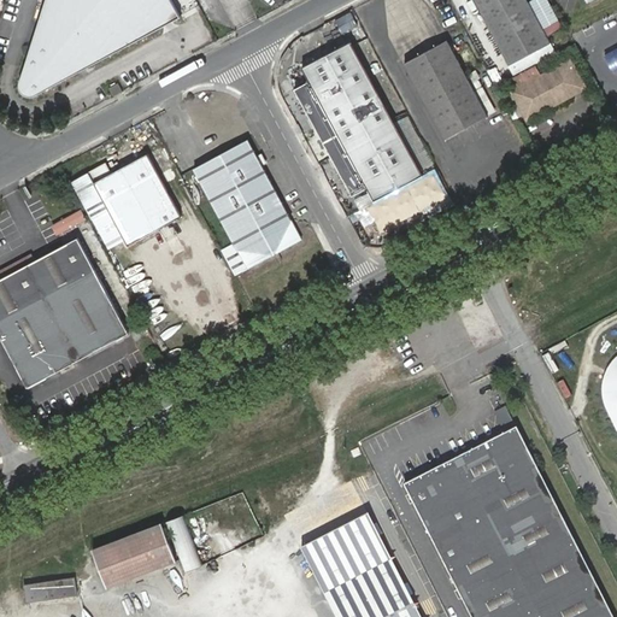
[(46,0),(21,82),(19,84),(21,89),(24,93),(29,97),(34,95),(36,95),(181,17),(171,0),(46,0)]
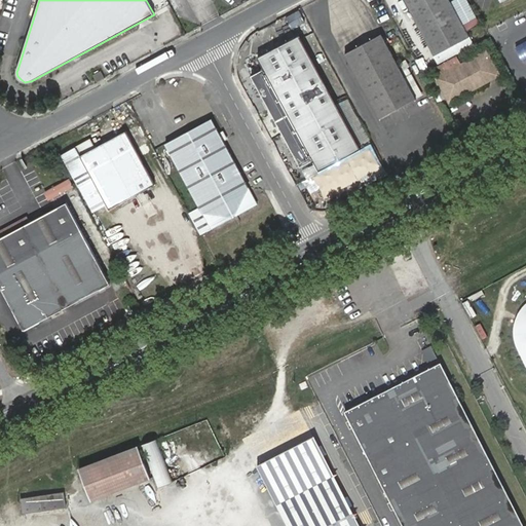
[(449,0),(405,0),(435,53),(468,36),(449,0)]
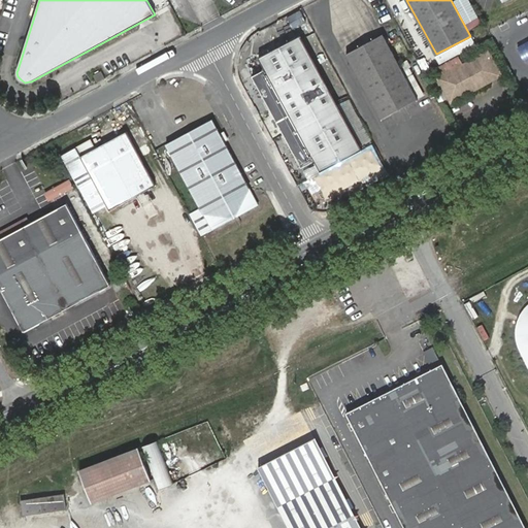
[(418,99),(383,33),(347,54),(382,119),(418,99)]
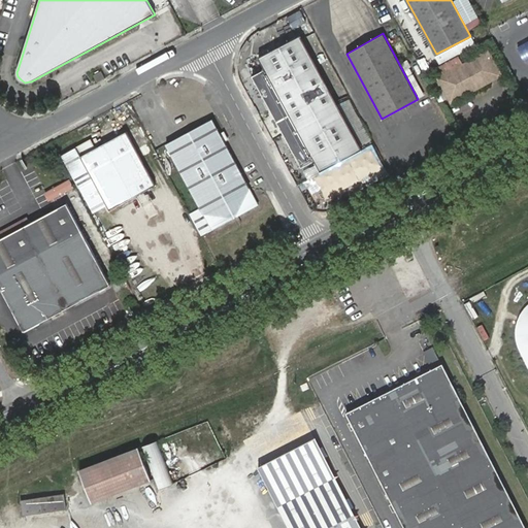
[(362,150),(301,35),(259,58),(265,69),(253,75),(302,166),(315,161),(321,172),(362,150)]
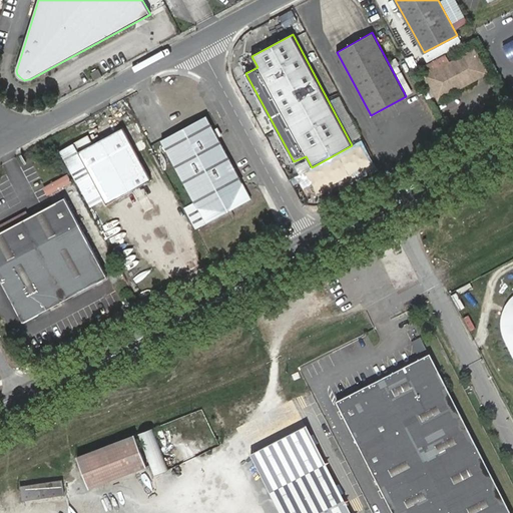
[(475,49),(426,75),(439,98),(487,72),(475,49)]
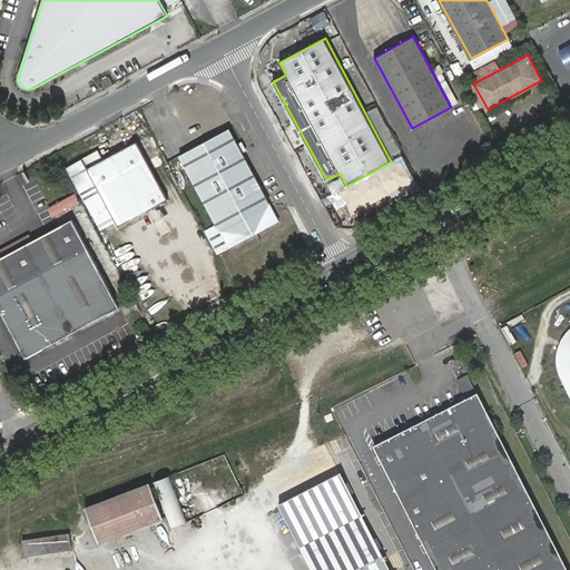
[(99,80),(104,88),(112,84),(108,76),(99,80)]
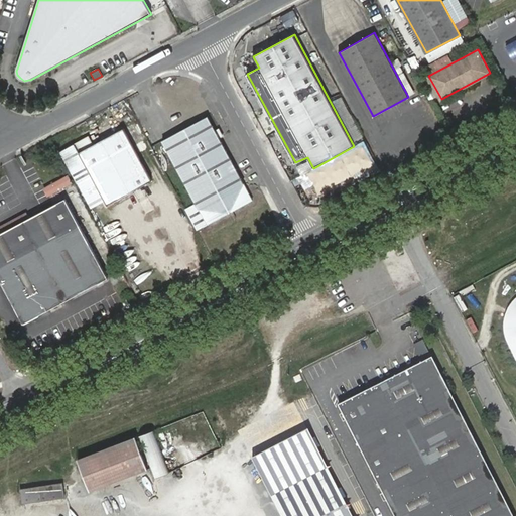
[(177,132),(162,140),(199,208),(208,224),(252,200),(244,183),(219,137),(223,135),(219,128),(215,130),(208,116),(177,132)]
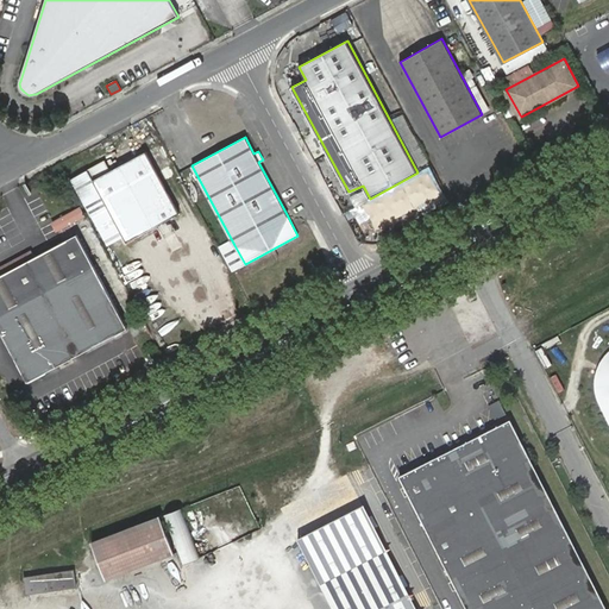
[(93,179),(102,195),(126,240),(158,224),(167,219),(180,212),(146,151),(111,169),(105,159),(87,169),(93,179)]
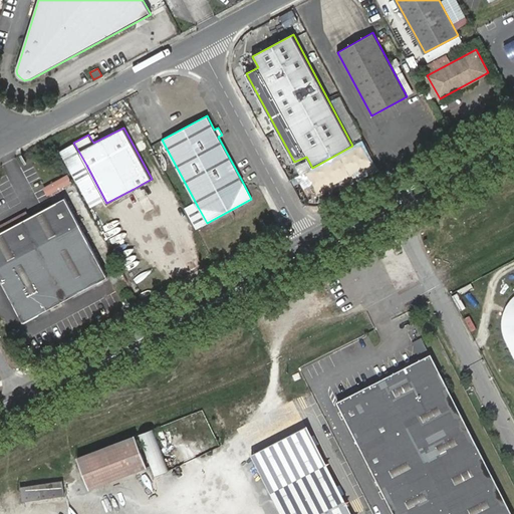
[(72,172),(86,165),(78,151),(73,143),(60,149),(72,172)]
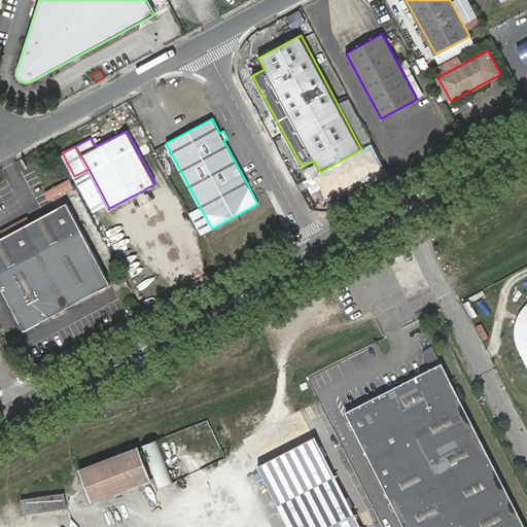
[(69,179),(45,192),(50,202),(75,188),(69,179)]
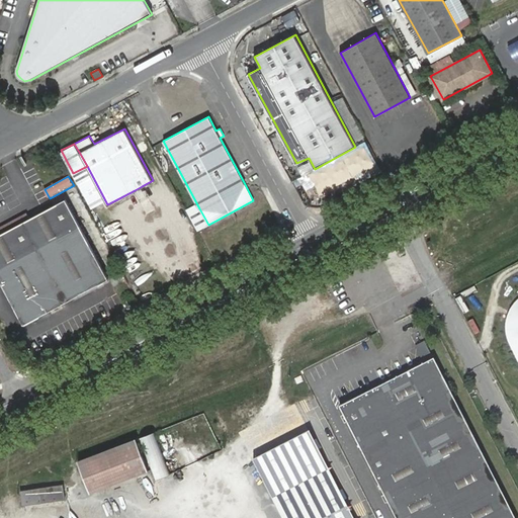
[(142,186),(135,190),(141,200),(147,196),(142,186)]
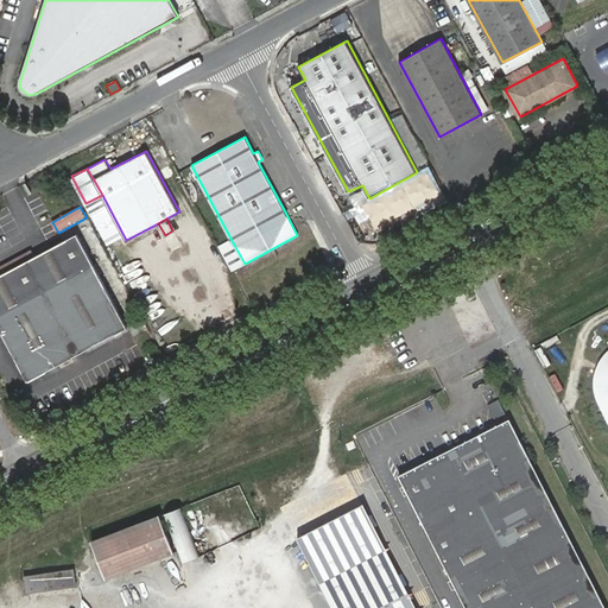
[(0,273),(0,328),(2,333),(27,380),(127,327),(94,264),(77,233),(0,273)]
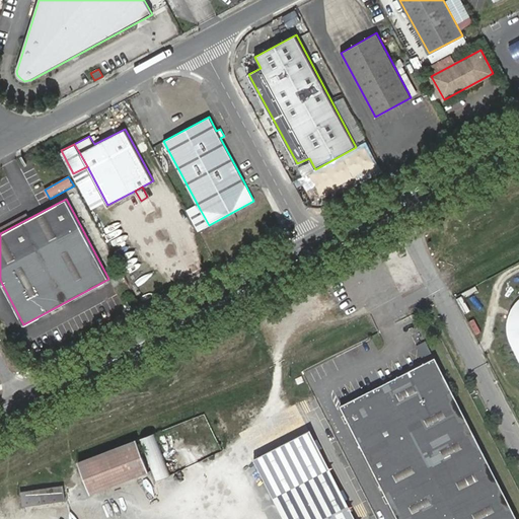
[(518,301),(516,304),(513,308),(510,314),(509,317),(507,325),(507,328),(508,338),(511,345),(518,362),(518,301)]
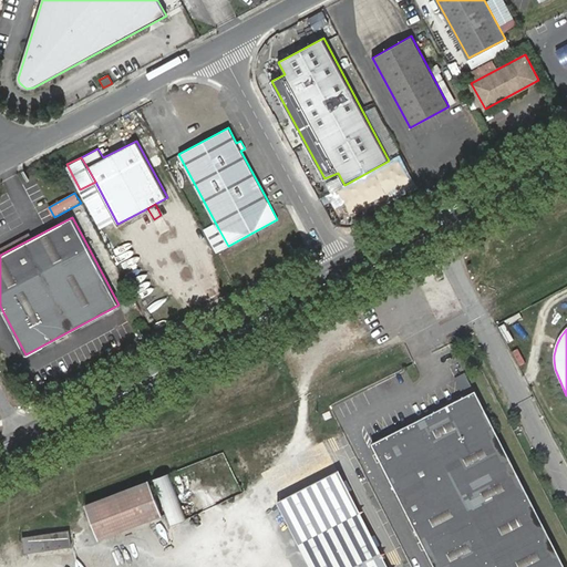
[(454,379),(463,394),(474,388),(465,372),(454,379)]
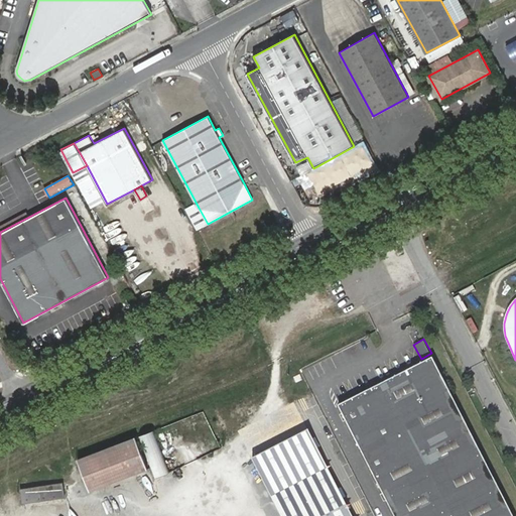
[(513,515),(432,359),(339,406),(394,515),(513,515)]
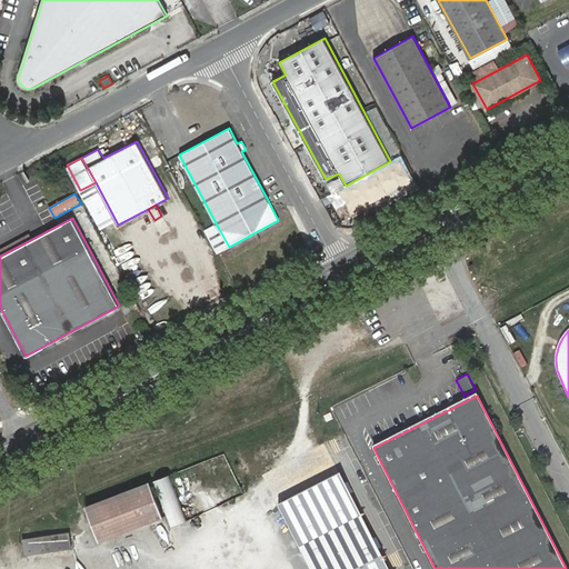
[(168,473),(151,480),(170,526),(187,519),(168,473)]
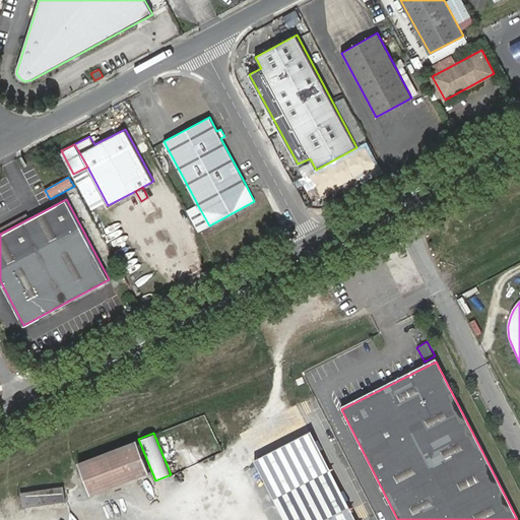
[(354,519),(310,433),(253,462),(281,519),(354,519)]
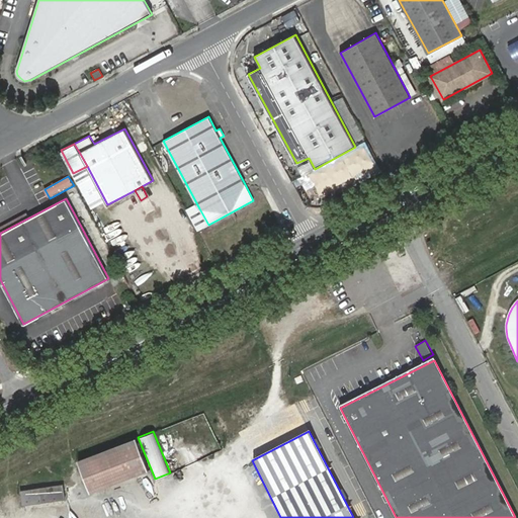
[(135,438),(77,462),(90,493),(148,469),(135,438)]
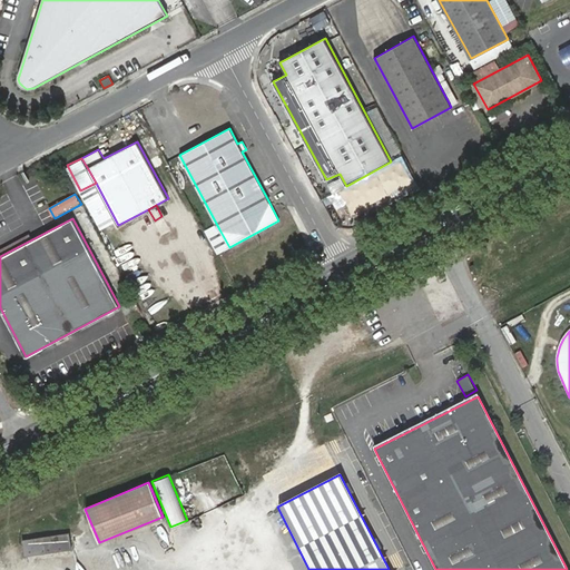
[(25,558),(71,551),(69,534),(22,541),(25,558)]
